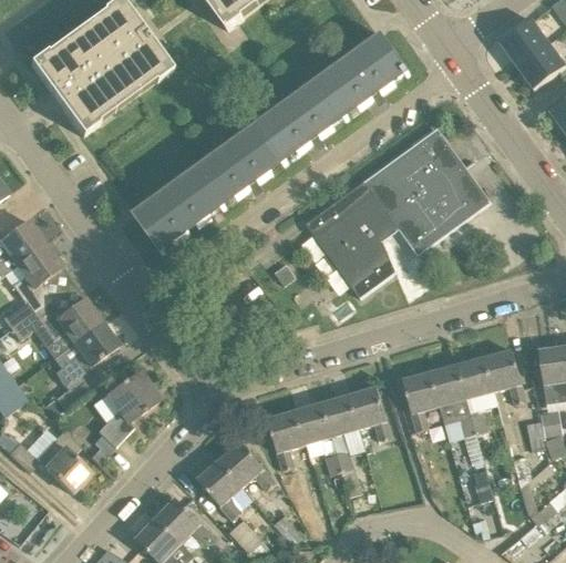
[(47,52),(45,51),(29,63),(82,135),(99,123),(98,122),(154,81),(155,82),(172,70),(121,0),(116,0),(103,10),(103,11),(47,52)]
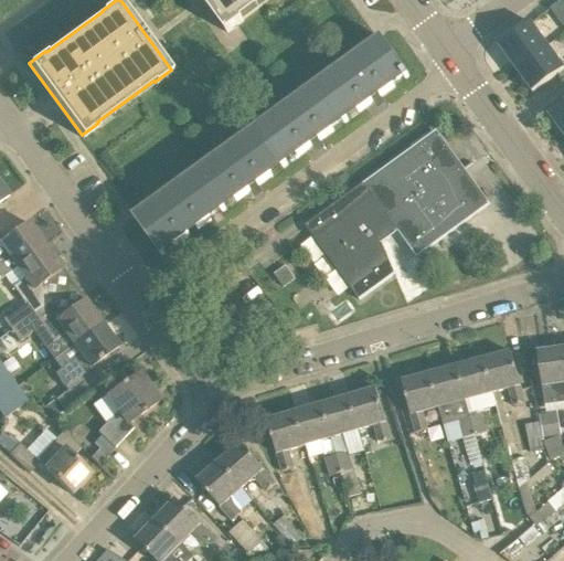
[(204,0),(226,30),(243,18),(241,17),(263,0),(204,0)]
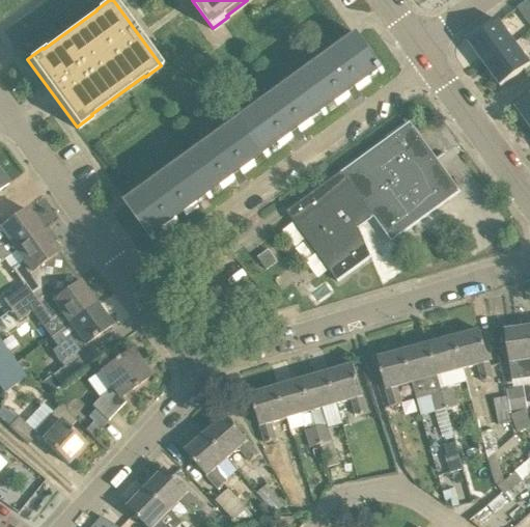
[(529,1),(529,0),(523,0),(515,5),(529,24),(529,1)]
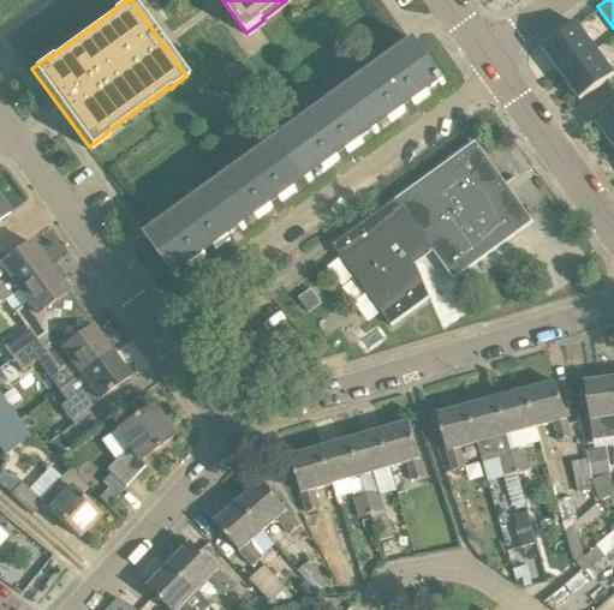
[(542,47),(560,72),(596,46),(578,21),(542,47)]
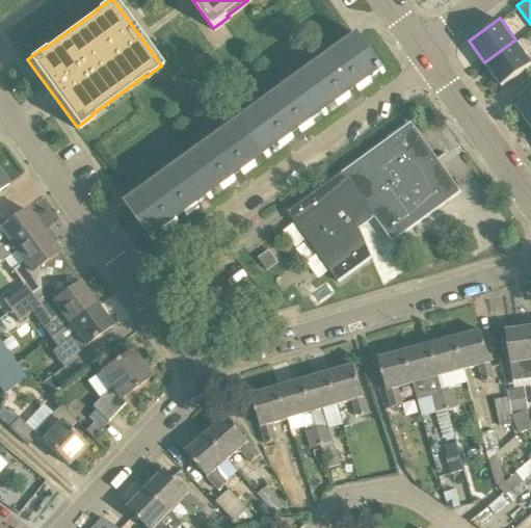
[(383,69),(374,57),(357,33),(299,76),(325,111),(383,69)]
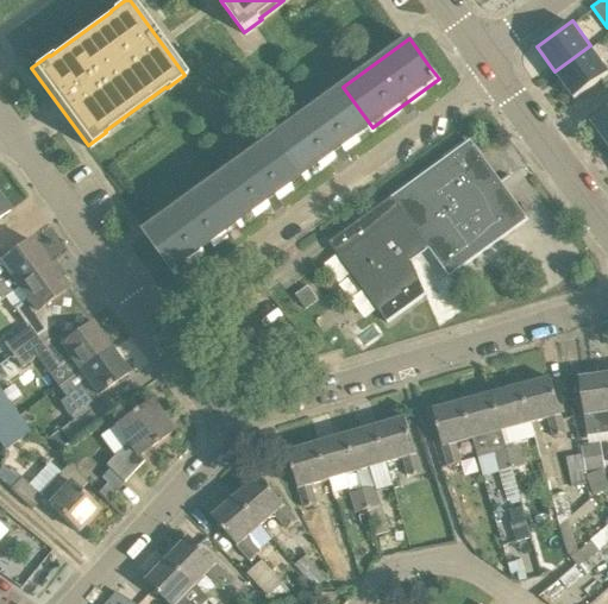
[(574,96),(607,70),(590,45),(555,71),(574,96)]
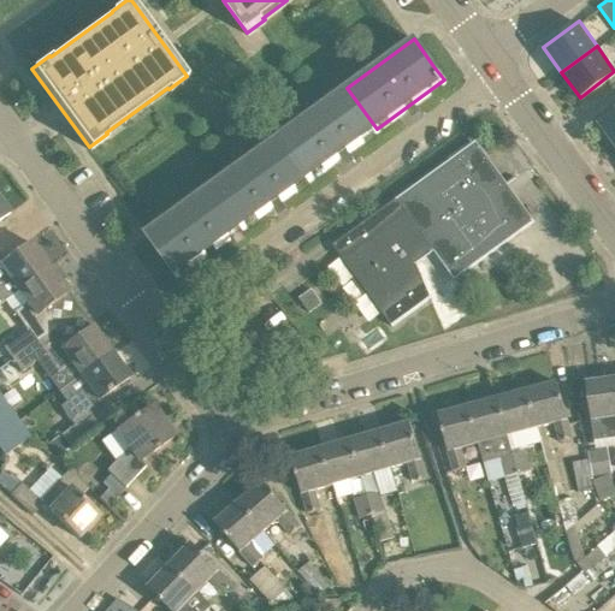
[(347,88),(281,136),(309,177),(377,129),(347,88)]
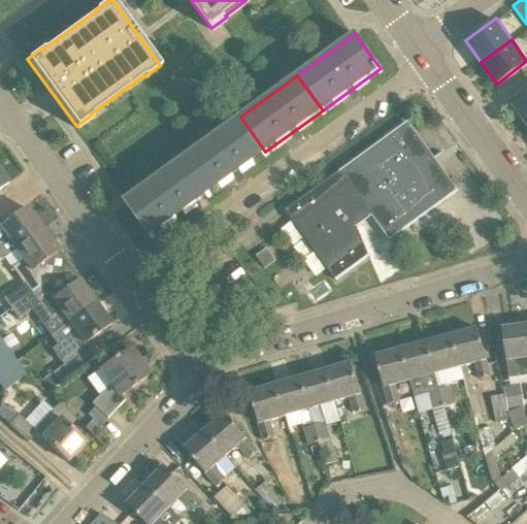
[(526,92),(512,103),(526,124),(526,92)]
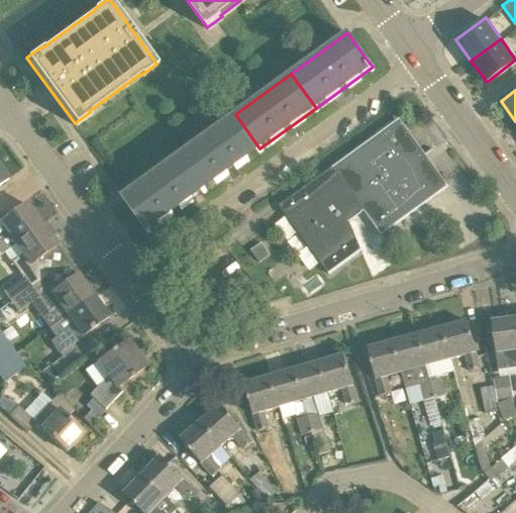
[(260,148),(235,114),(179,155),(204,189),(260,148)]
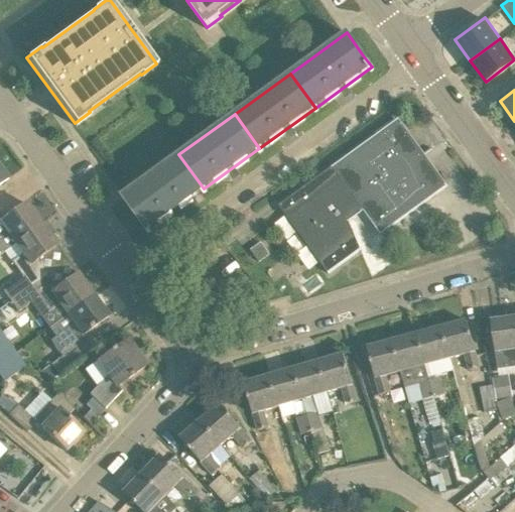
[(398,118),(377,133),(332,166),(334,168),(328,173),(326,169),(278,204),(297,231),(294,234),(303,246),(306,244),(327,271),(359,247),(348,220),(363,209),(380,232),(445,183),(398,118)]
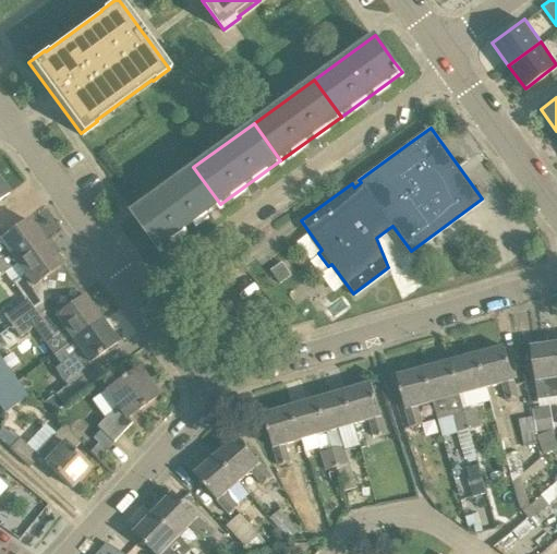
[(193,167),(134,211),(133,212),(159,249),(220,204),(193,167)]
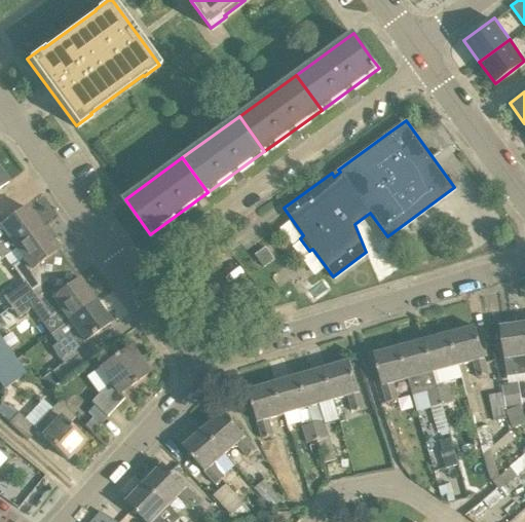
[(0,224),(0,256),(13,247),(41,226),(26,206),(0,224)]
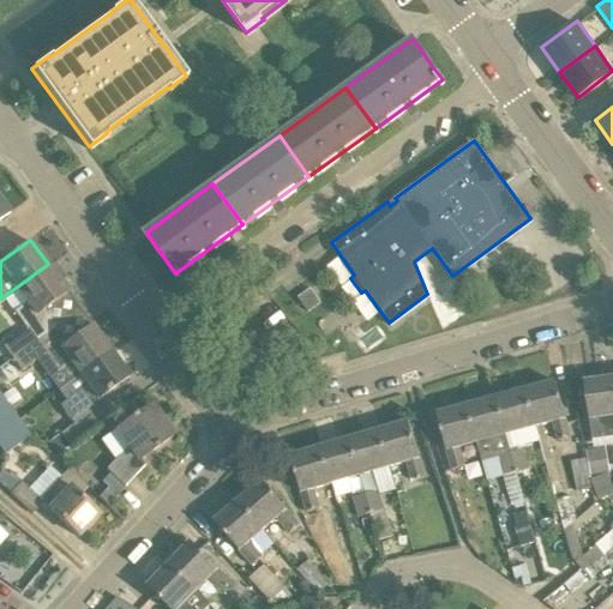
[(66,289),(48,264),(16,288),(25,300),(12,308),(25,326),(2,343),(11,355),(55,323),(43,306),(66,289)]
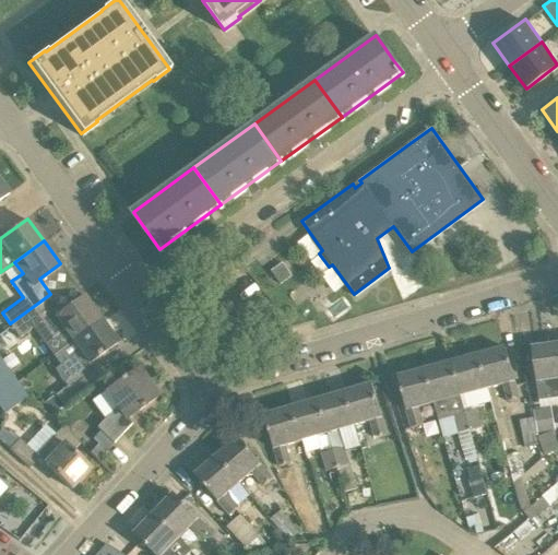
[(273,272),(276,278),(280,280),(287,274),(291,272),(282,260),(281,259),(269,267),(273,272)]
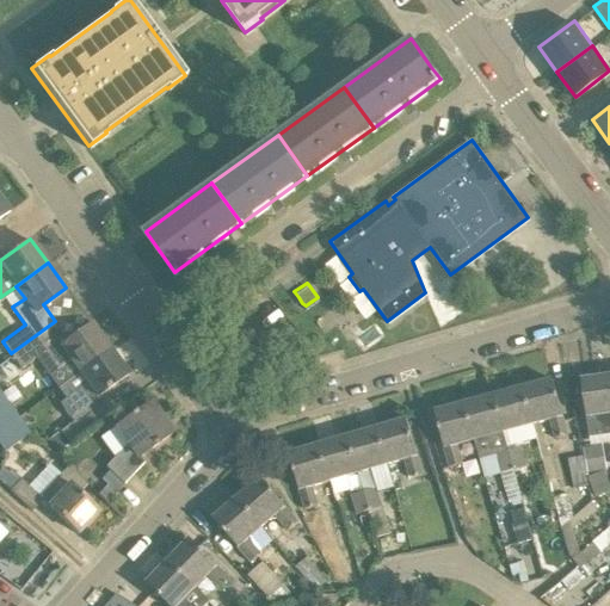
[(91,322),(68,339),(55,321),(11,353),(20,366),(43,348),(56,366),(68,358),(76,370),(110,347),(91,322)]
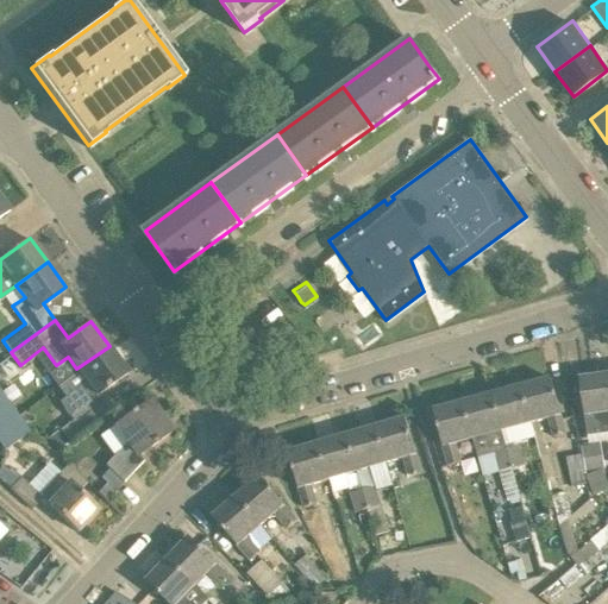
[(95,395),(95,394),(127,371),(110,346),(76,369),(85,379),(58,398),(73,417),(60,427),(68,439),(96,419),(86,403),(95,395)]
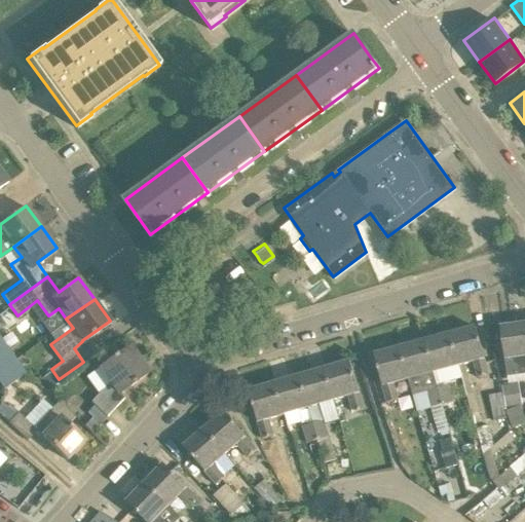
[(524,322),(499,325),(508,381),(524,378),(524,322)]
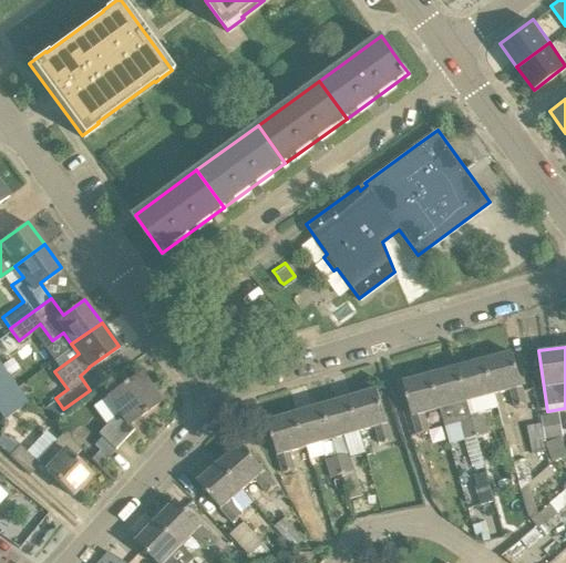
[(512,350),(485,358),(494,392),(508,444),(516,442),(510,421),(507,422),(500,391),(508,389),(513,405),(526,401),(512,350)]
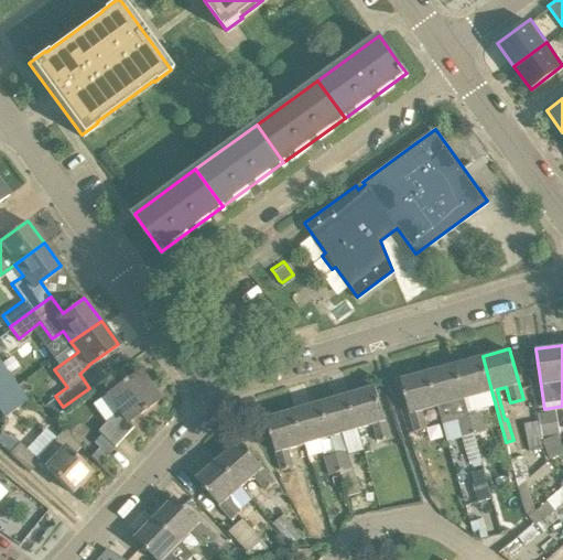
[(483,356),(454,364),(464,398),(491,390),(483,356)]
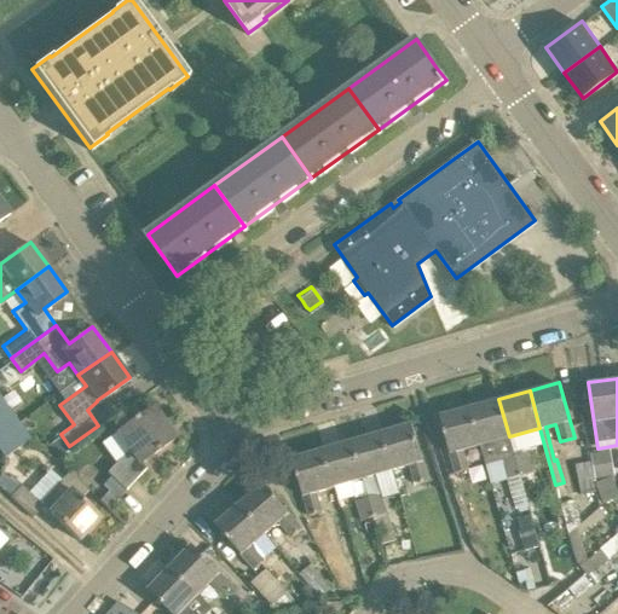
[(0,418),(11,412),(3,399),(0,400),(0,418)]
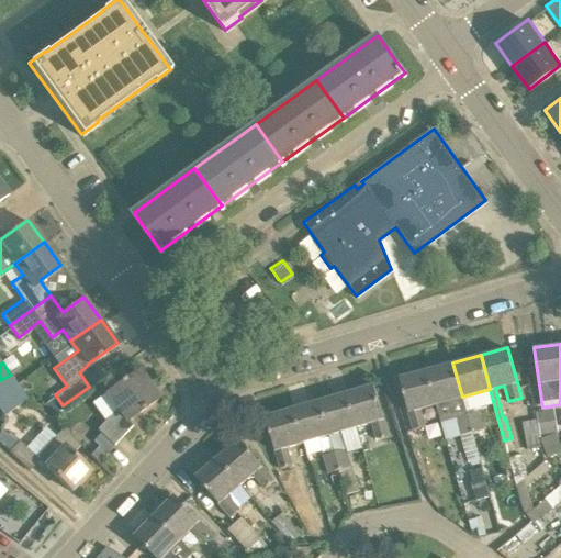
[(452,363),(426,369),(436,404),(462,397),(452,363)]
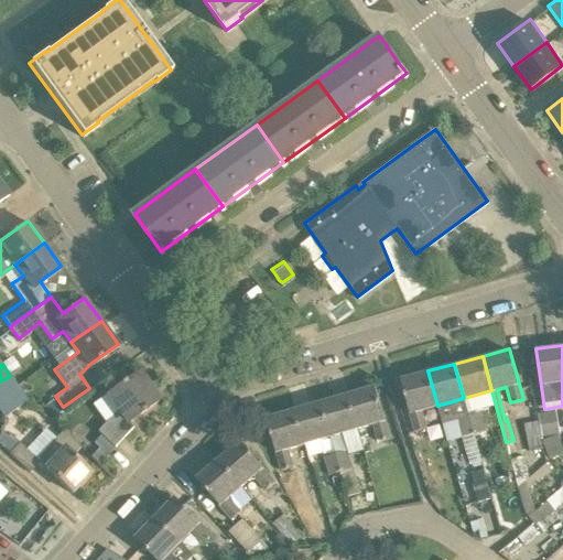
[(437,406),(428,370),(400,378),(414,429),(426,426),(421,409),(437,406)]
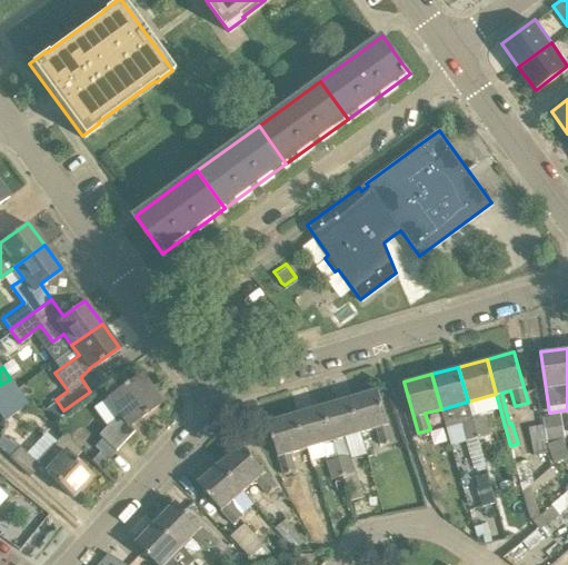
[(129,424),(159,402),(141,376),(127,386),(126,384),(106,398),(116,413),(91,438),(109,455),(133,429),(129,424)]
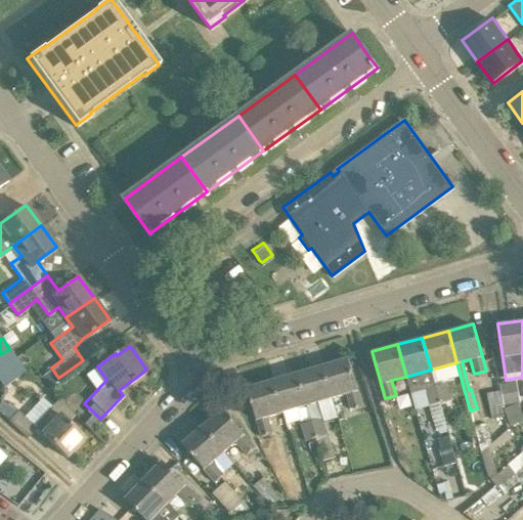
[(0,371),(17,359),(9,349),(0,354),(0,371)]
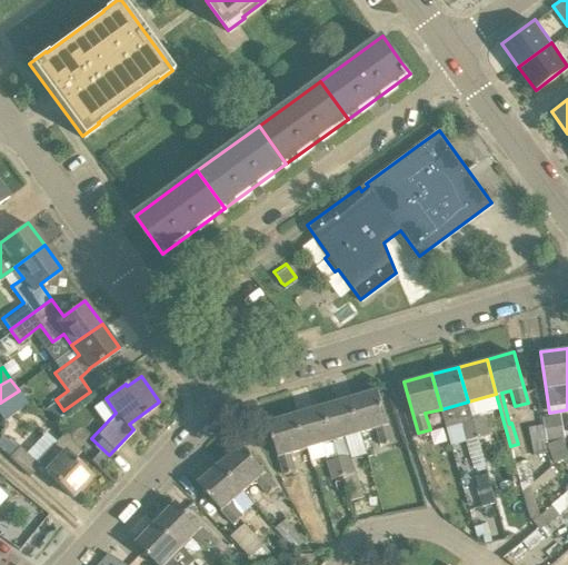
[(392,440),(378,389),(350,397),(360,432),(376,427),(380,444),(392,440)]
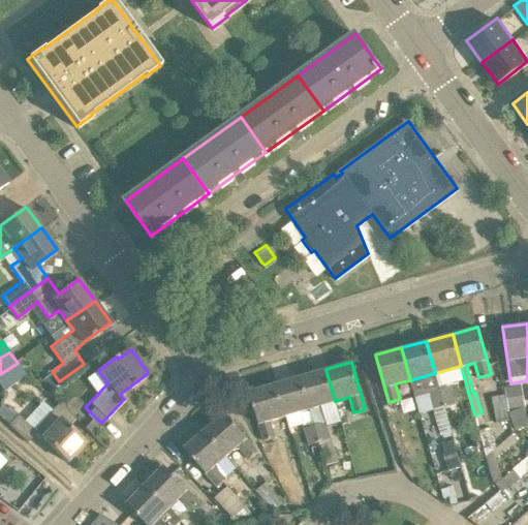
[(0,383),(3,389),(25,373),(18,363),(0,374),(0,383)]
